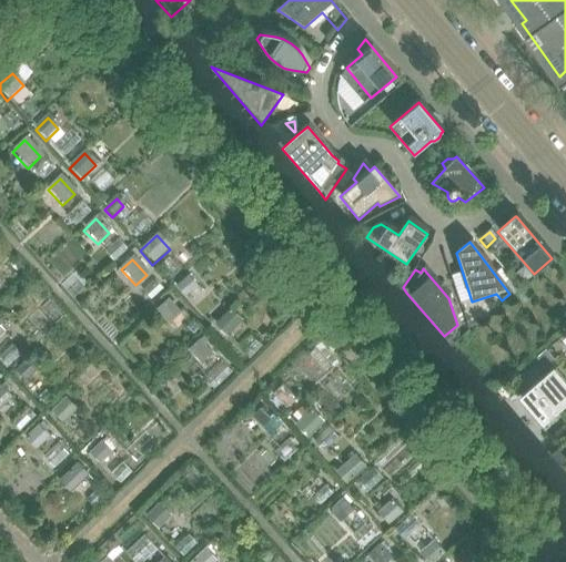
[(188,279),(177,288),(184,299),(195,289),(188,279)]
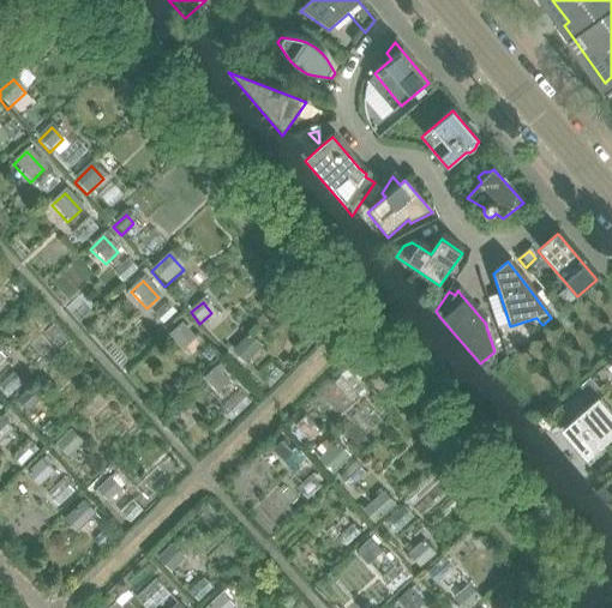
[(561,318),(550,305),(545,308),(552,318),(551,319),(555,324),(561,318)]
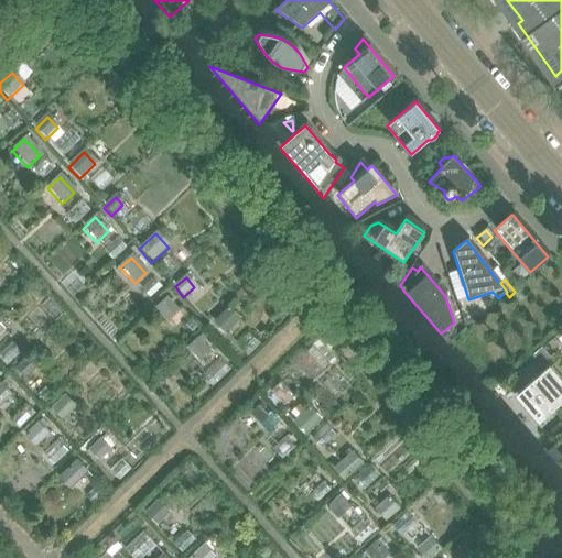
[(165,302),(155,310),(166,323),(176,314),(165,302)]
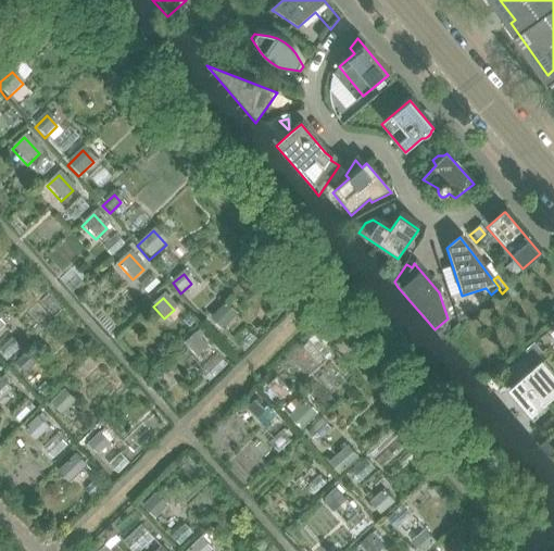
[(225,305),(210,321),(222,332),(237,316),(225,305)]
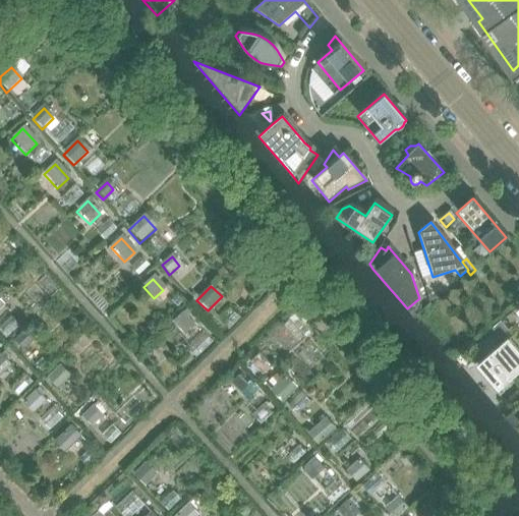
[(185,312),(172,325),(184,337),(194,328),(186,319),(188,316),(185,312)]
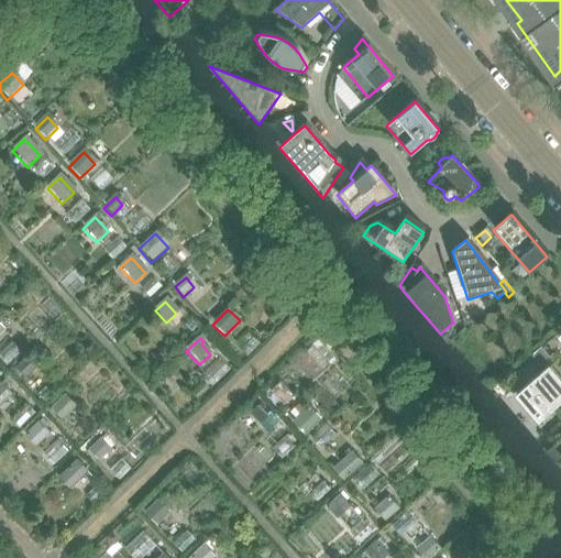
[(556,357),(551,351),(557,347),(551,342),(541,351),(550,361),(556,357)]
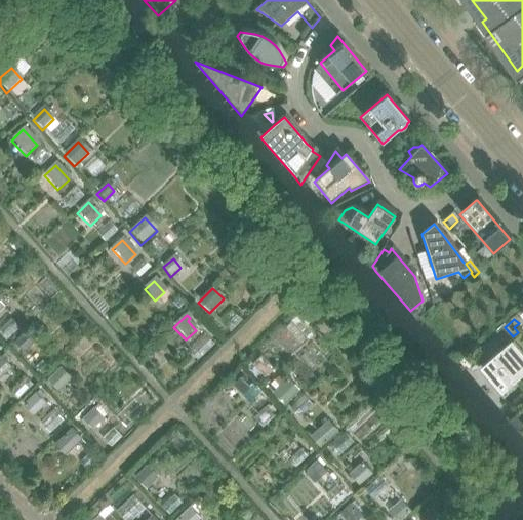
[(494,335),(501,344),(510,335),(503,327),(494,334),(494,335)]
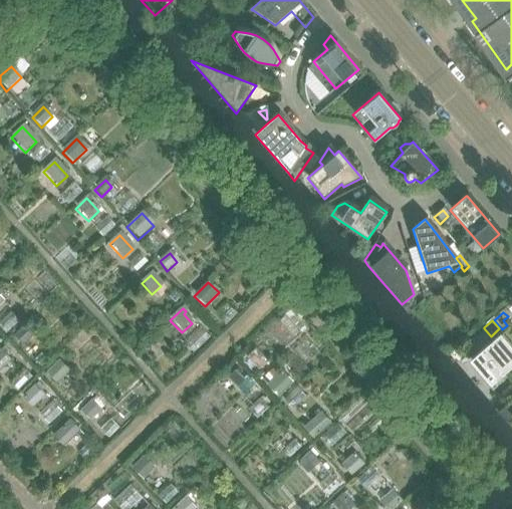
[(23,328),(11,340),(15,344),(18,342),(22,346),(31,337),(23,328)]
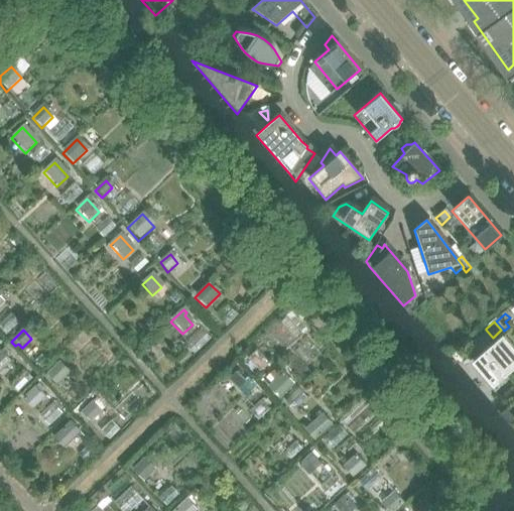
[(513,363),(512,362),(513,360),(513,350),(502,336),(471,363),(492,387),(513,368),(513,363)]
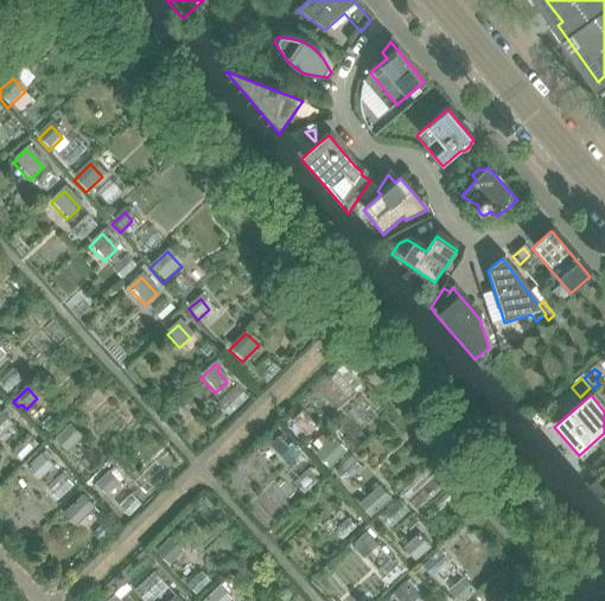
[(305,396),(285,416),(304,434),(324,414),(305,396)]
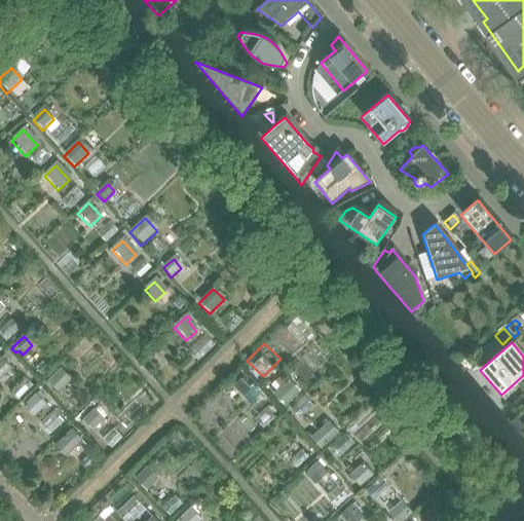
[(3,358),(0,361),(0,379),(9,371),(4,366),(7,363),(3,358)]
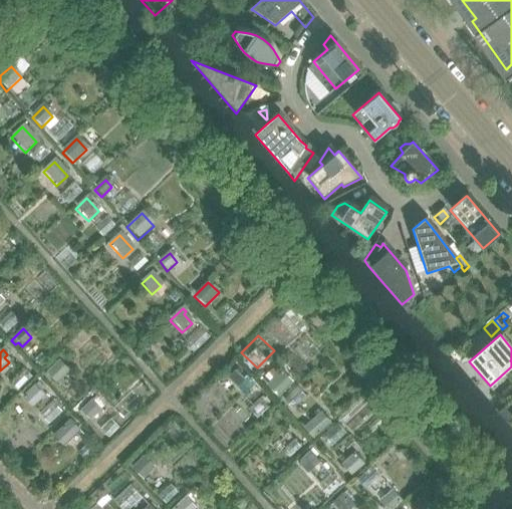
[(58,363),(44,378),(47,383),(51,378),(57,385),(67,373),(58,363)]
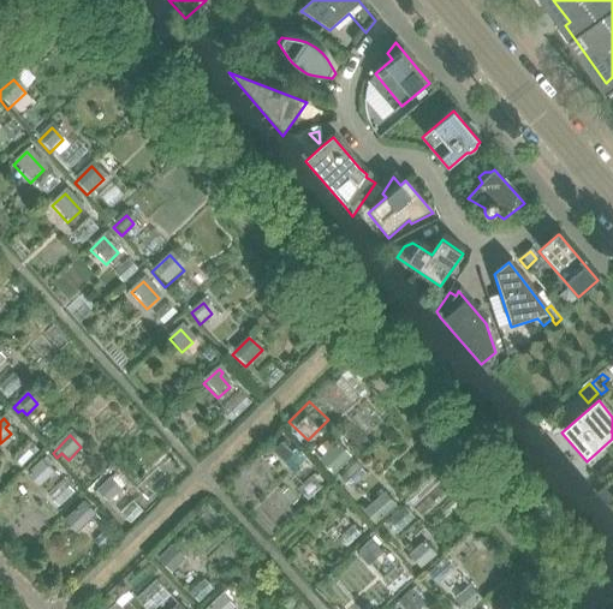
[(281,447),(273,457),(283,465),(291,457),(281,447)]
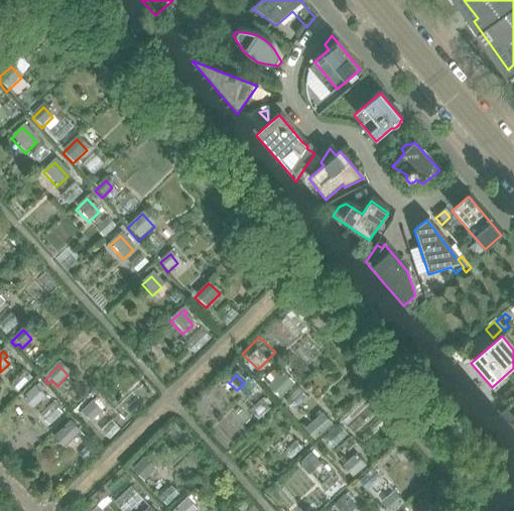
[(282,376),(268,389),(278,400),(292,387),(282,376)]
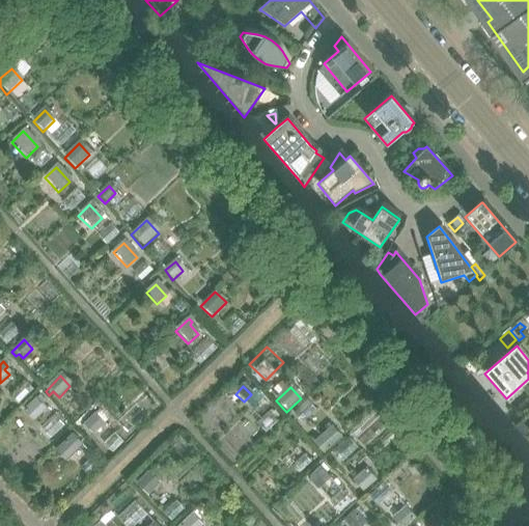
[(35,400),(23,413),(32,423),(45,411),(39,406),(43,403),(38,398),(35,400)]
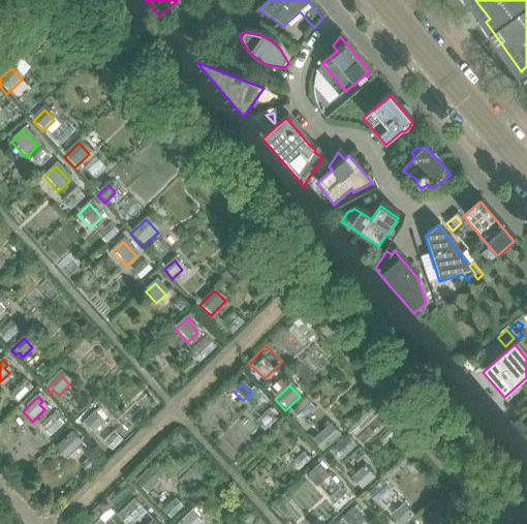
[(272,420),(257,402),(241,417),(255,434),(272,420)]
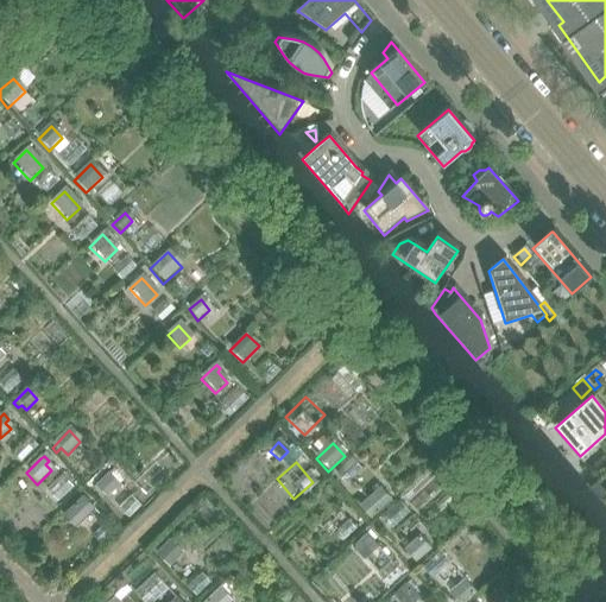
[(95,489),(93,492),(98,498),(101,494),(107,500),(119,487),(108,476),(95,489)]
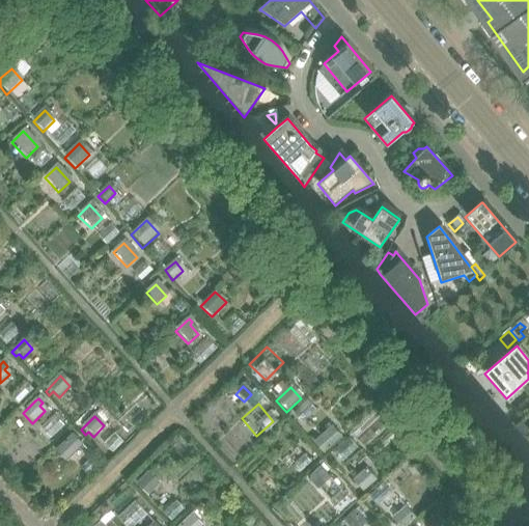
[(528,433),(528,426),(525,422),(516,430),(523,439),(528,433)]
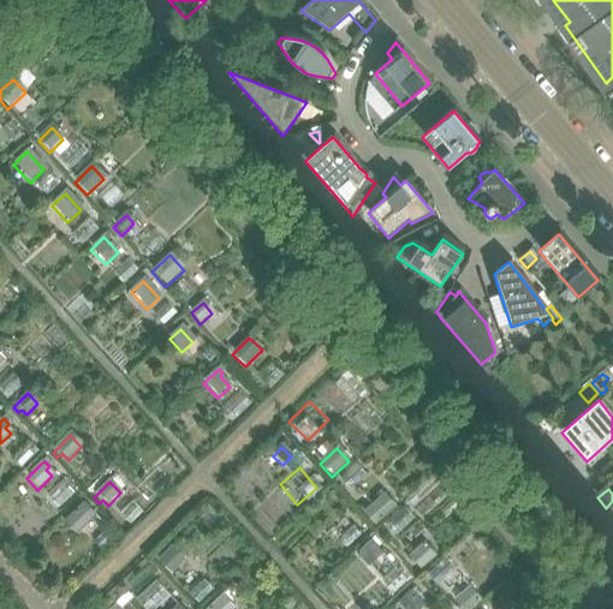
[(384,497),(363,515),(374,526),(393,509),(384,497)]
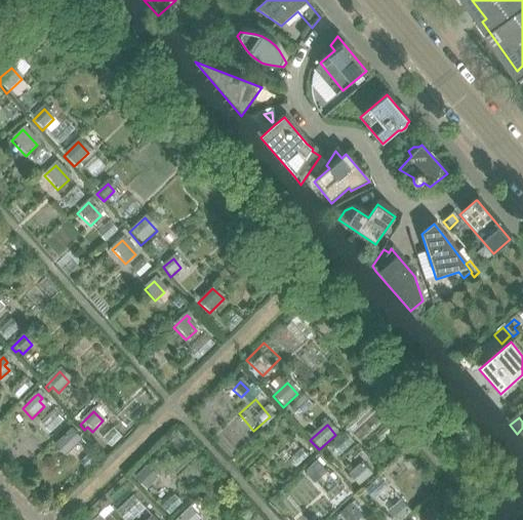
[(70,433),(54,448),(64,457),(79,442),(70,433)]
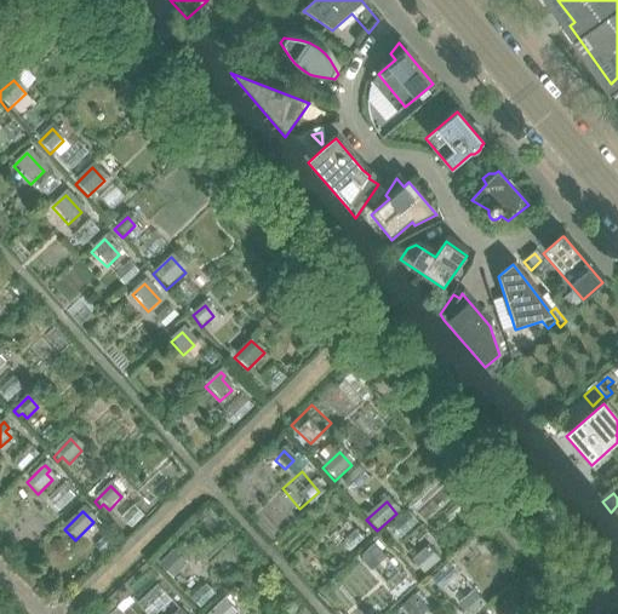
[(372,550),(359,562),(370,573),(383,561),(372,550)]
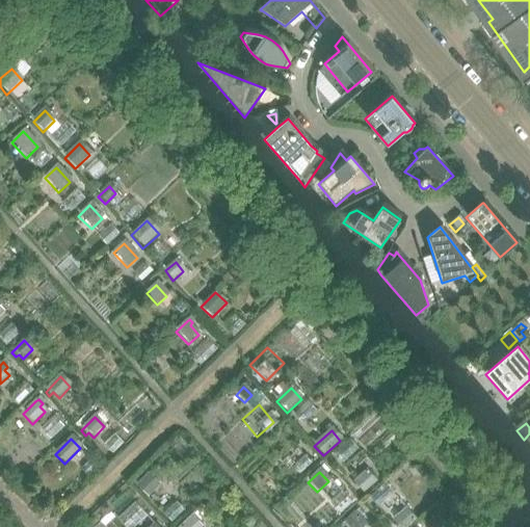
[(354,484),(351,486),(354,492),(358,489),(362,493),(374,482),(365,473),(353,483),(354,484)]
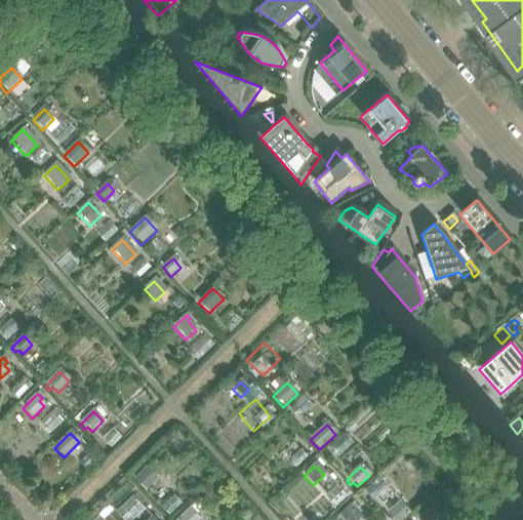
[(145,470),(133,481),(145,491),(156,481),(145,470)]
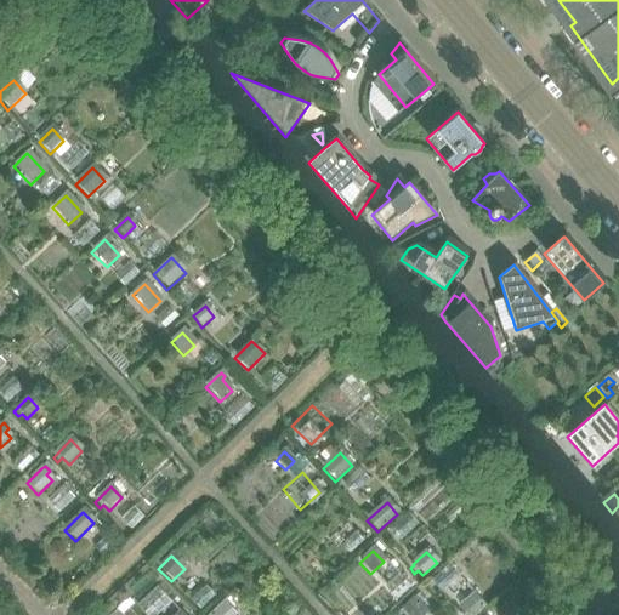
[(472,596),(458,608),(463,614),(477,614),(483,609),(472,596)]
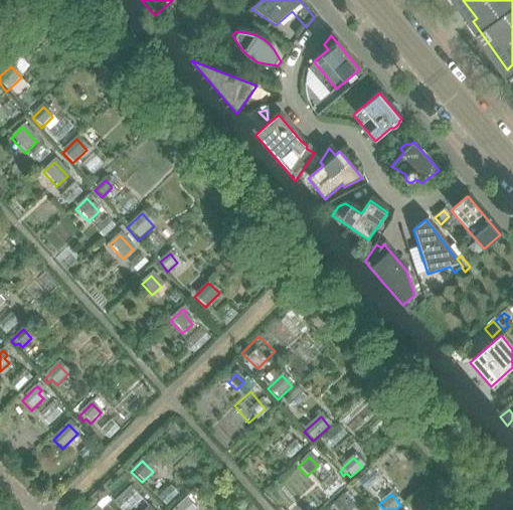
[(345,495),(333,507),(335,509),(351,509),(352,508),(347,503),(350,500),(345,495)]
